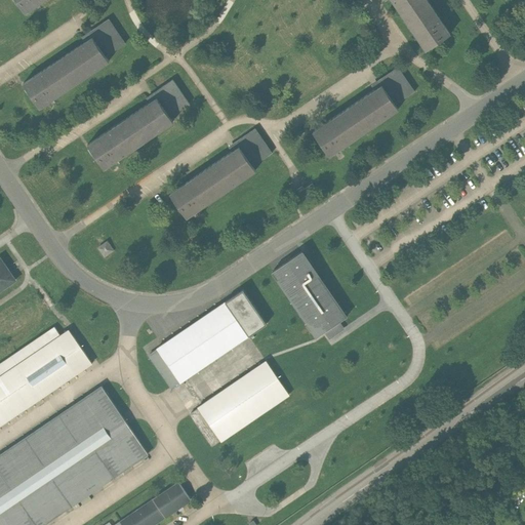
[(15,0),(25,13),(44,0),(15,0)]
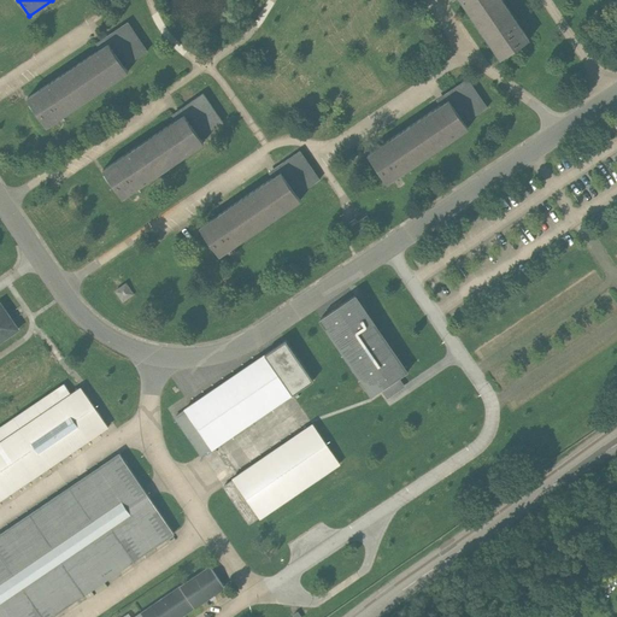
[(528,41),(500,0),(459,0),(499,59),(528,41)]
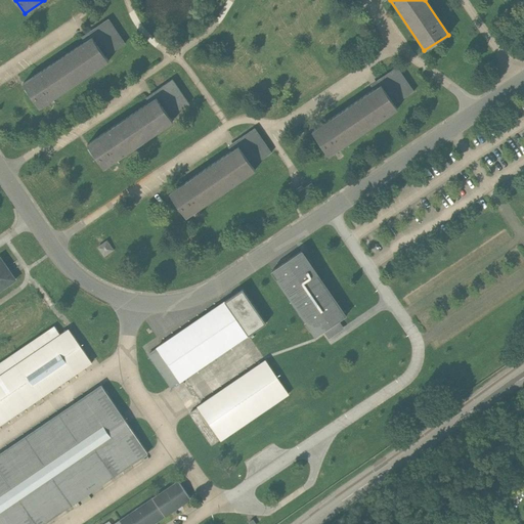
[(89,34),(92,38),(24,85),(40,110),(108,62),(105,57),(125,44),(108,20),(89,34)]
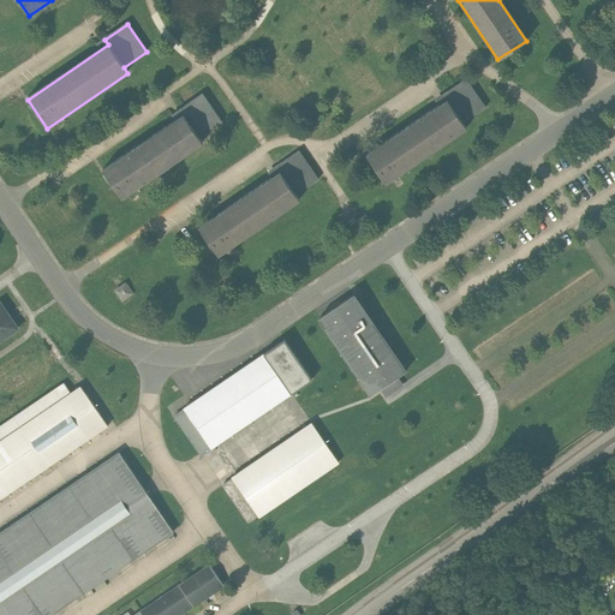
[(463,124),(484,108),(465,81),(443,95),(447,101),(365,155),(386,184),(466,129),(463,124)]
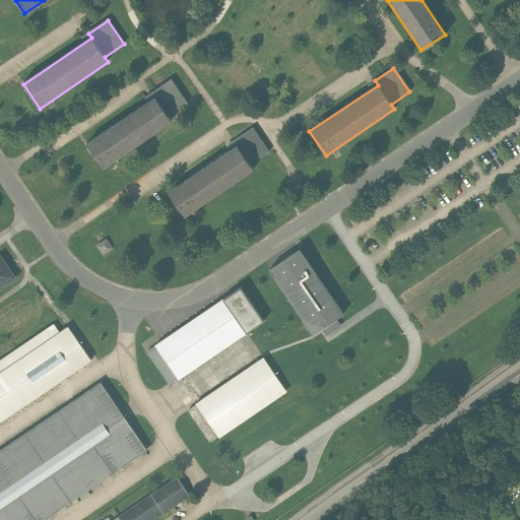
[(152,92),(156,98),(88,143),(104,167),(173,122),(169,116),(187,104),(172,80),(152,92)]
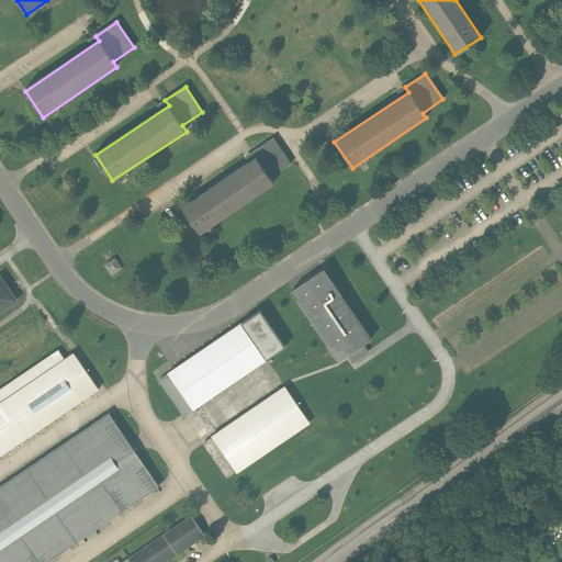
[(253,154),(256,159),(183,208),(201,234),(273,186),(270,179),(291,165),(274,139),(253,154)]
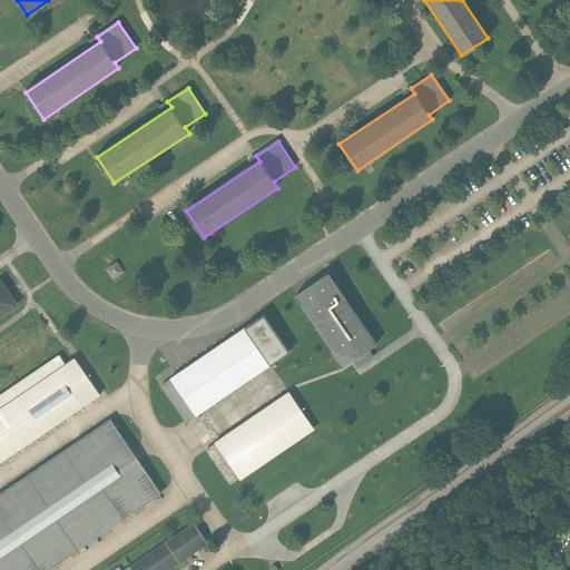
[(321,207),(326,216),(341,206),(337,202),(328,207),(326,204),(321,207)]
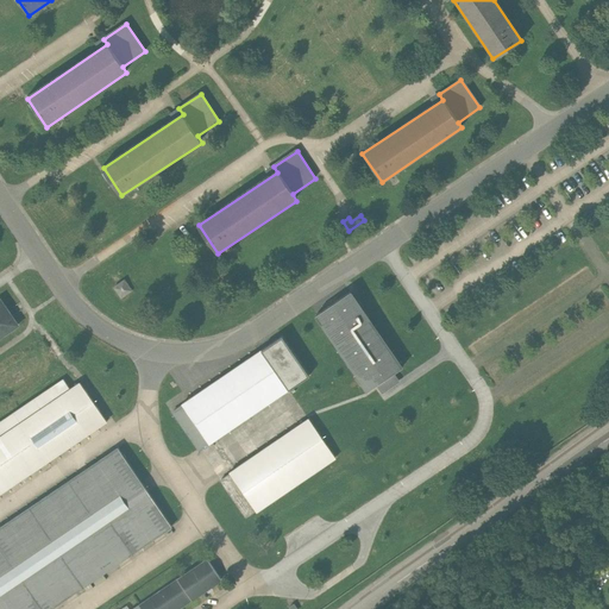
[(121,297),(131,290),(124,281),(114,288),(121,297)]
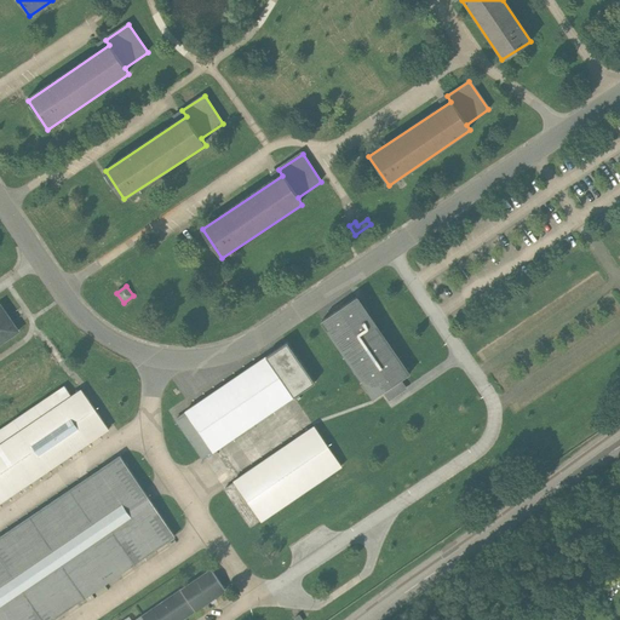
[(409,375),(357,299),(323,322),(375,399),(384,392),(389,401),(406,389),(400,382),(409,375)]
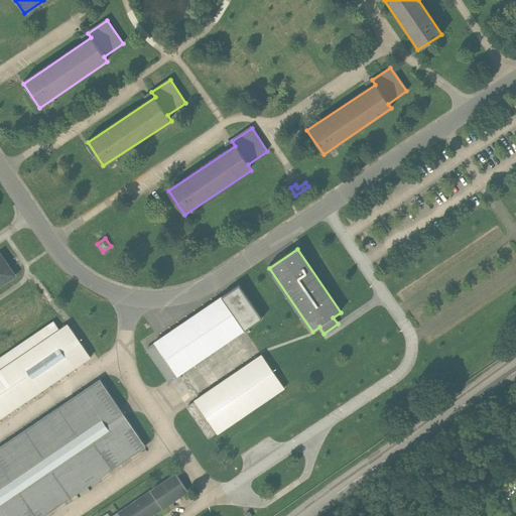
[(0,287),(14,278),(0,256),(0,287)]
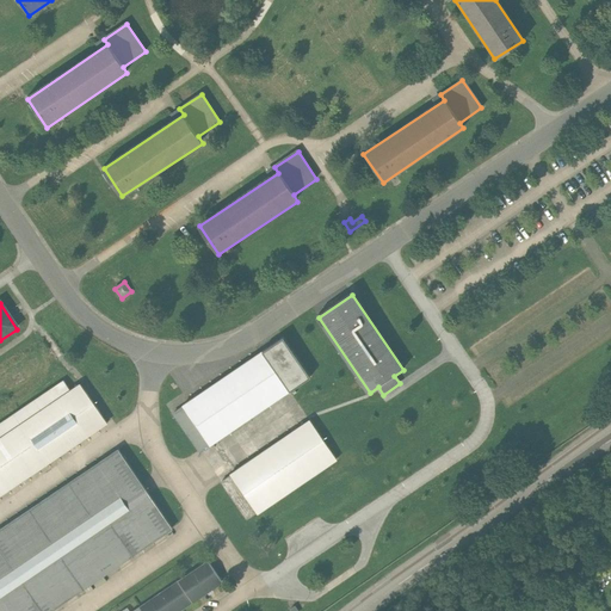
[(290,392),(263,352),(183,406),(184,407),(173,414),(199,451),(209,444),(210,445),(290,392)]
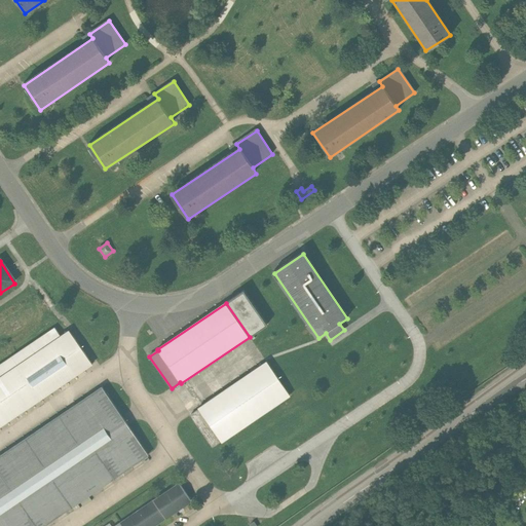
[(0,426),(92,365),(69,330),(61,336),(55,328),(12,357),(19,365),(0,377),(0,426)]
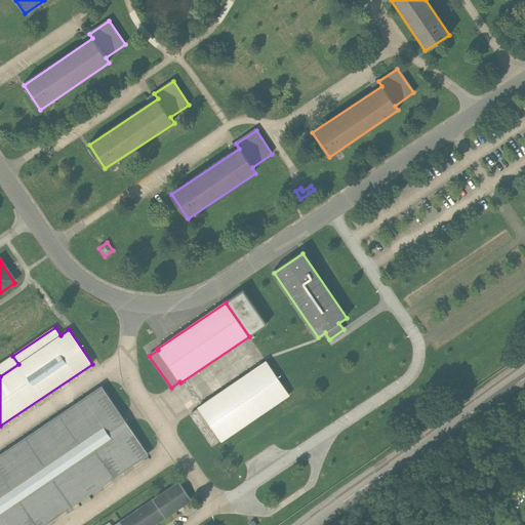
[(289,396),(266,362),(198,408),(199,409),(190,415),(211,447),(220,441),(220,442),(289,396)]
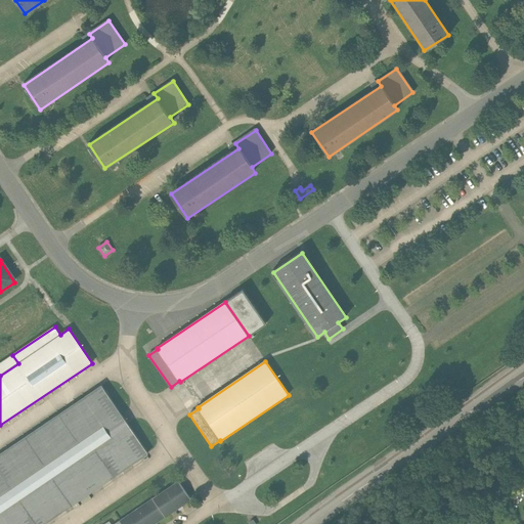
[(44,523),(147,453),(101,387),(0,454),(0,523),(44,523)]
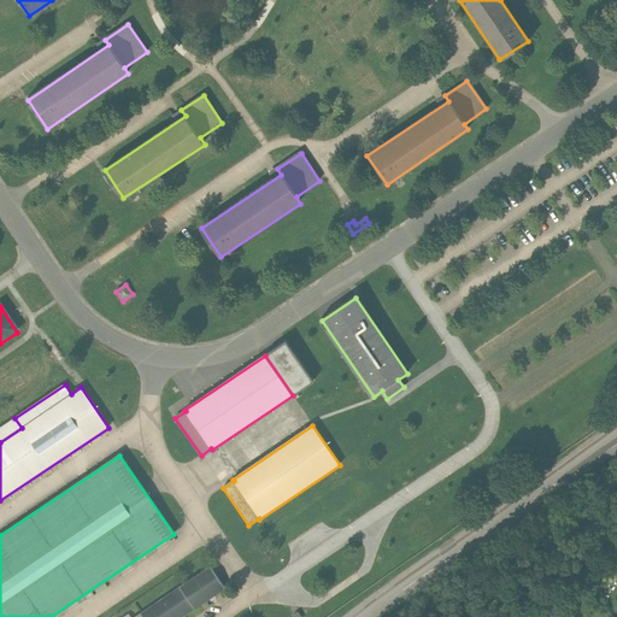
[(181,616),(224,588),(210,568),(137,616),(181,616)]
